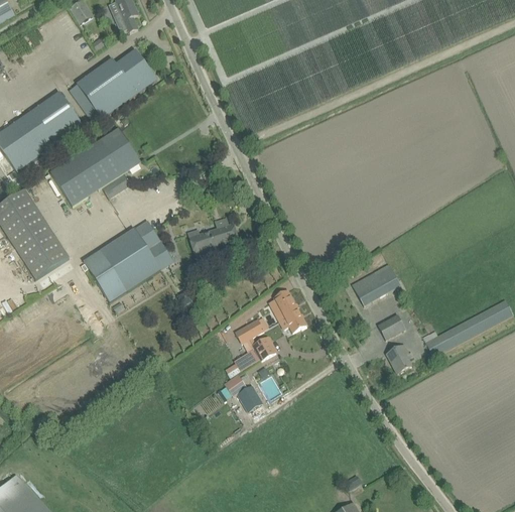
[(0,20),(14,13),(6,0),(0,0),(0,20)]
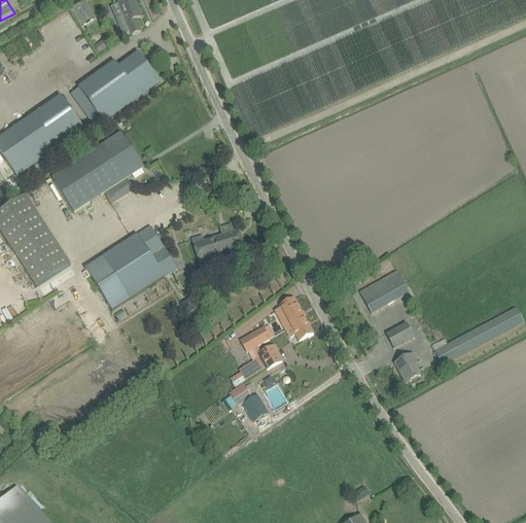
[(81,0),(70,7),(80,24),(95,14),(85,0),(81,0)]
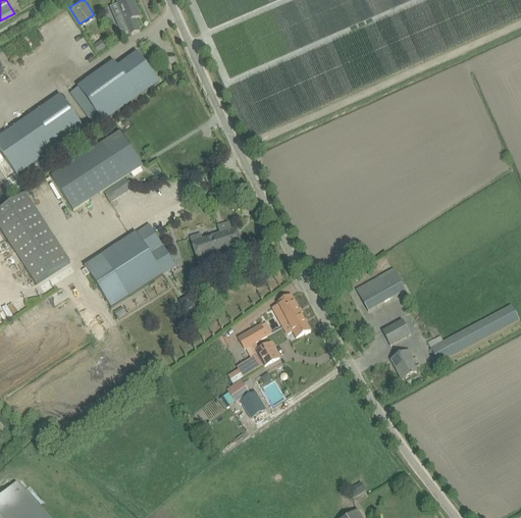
[(116,14),(114,15),(119,28),(122,28),(123,31),(129,28),(131,32),(139,28),(134,16),(140,13),(134,0),(116,0),(122,11),(116,14)]
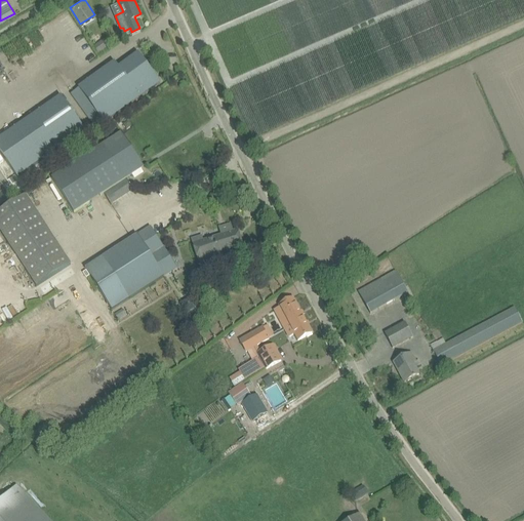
[(97,51),(109,44),(104,36),(92,43),(97,51)]
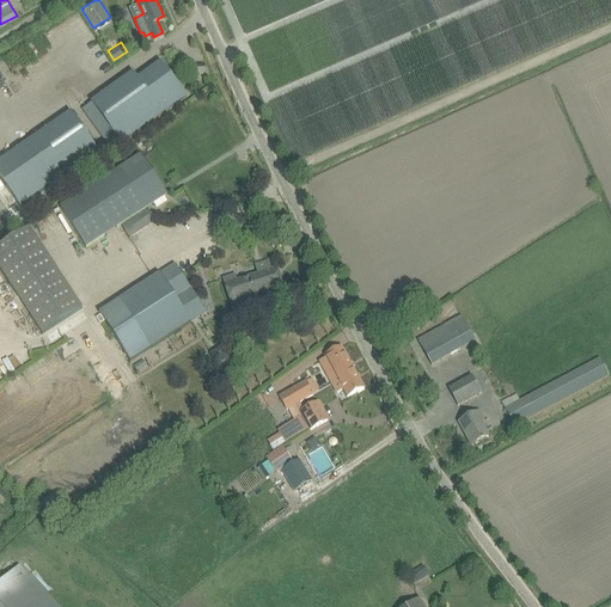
[(133,69),(91,98),(121,140),(185,93),(160,59),(138,75),(133,69)]
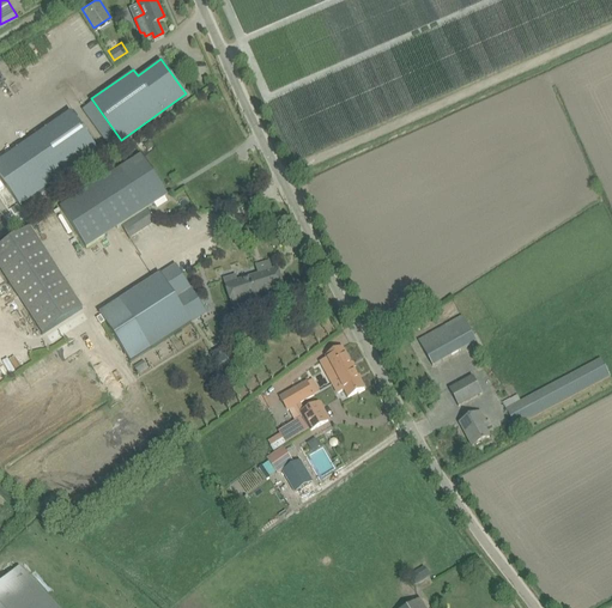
[(71,109),(0,158),(0,174),(19,202),(98,149),(77,117),(71,109)]
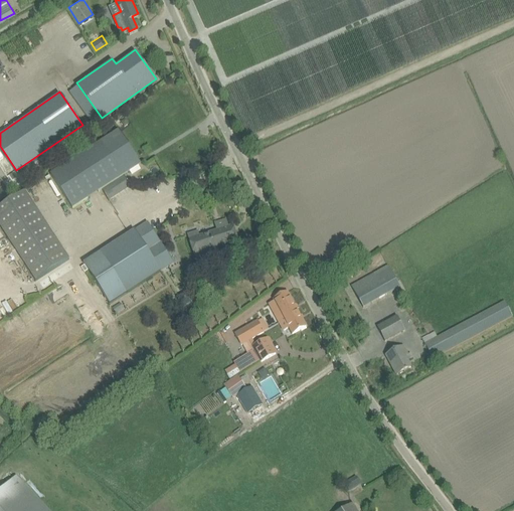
[(109,197),(130,183),(123,172),(140,161),(119,127),(50,171),(72,205),(102,186),(109,197)]
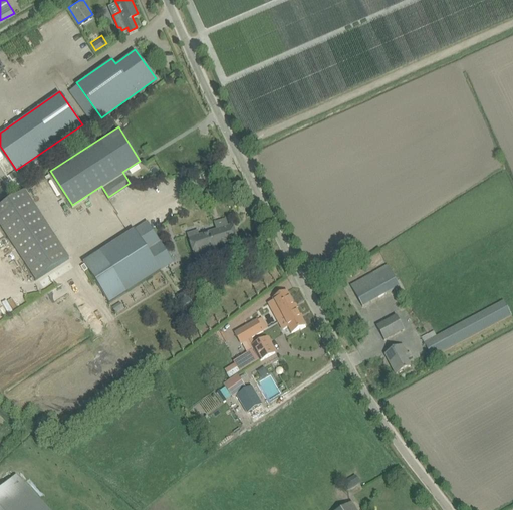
[(0,224),(35,277),(69,255),(25,187),(0,203),(0,224)]
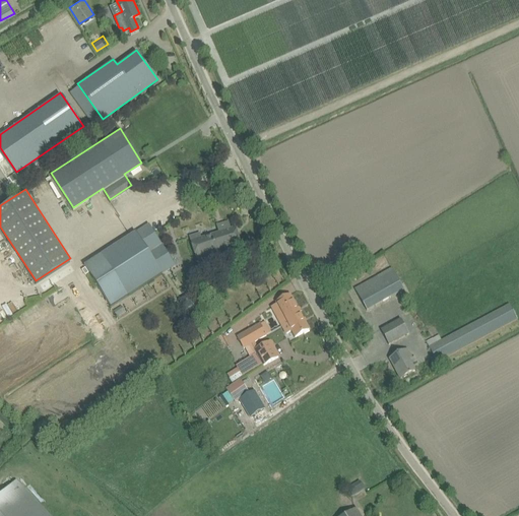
[(230,226),(228,218),(215,222),(218,230),(200,236),(199,231),(189,234),(190,239),(196,256),(241,242),(235,224),(230,226)]
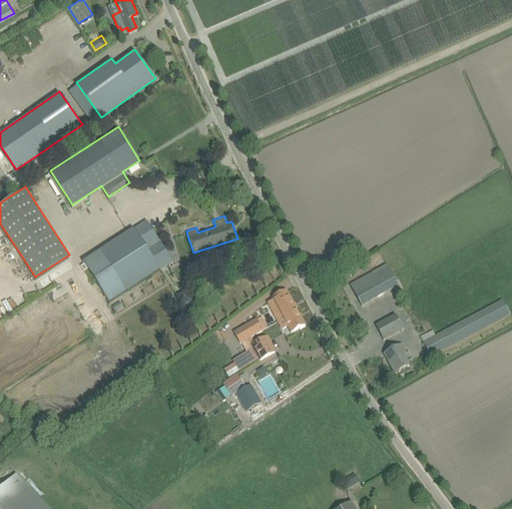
[(99,247),(82,259),(108,300),(125,289),(159,267),(158,265),(171,257),(146,218),(134,227),(133,225),(99,247)]
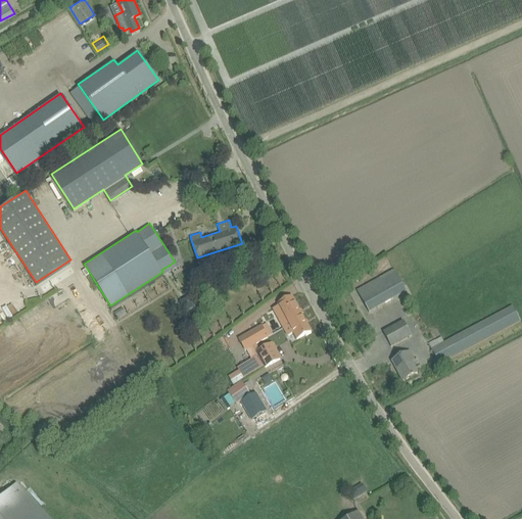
[(393,267),(356,287),(368,310),(406,288),(393,267)]
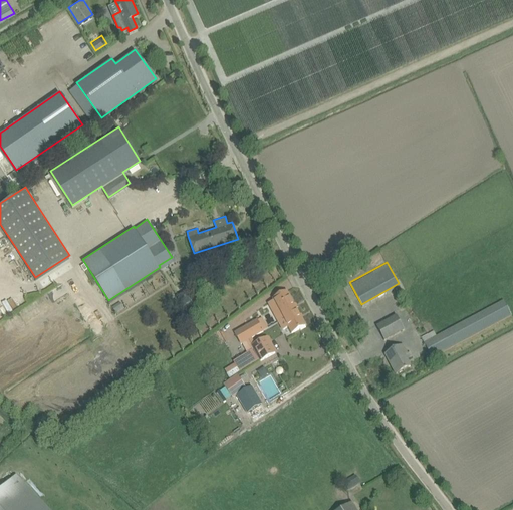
[(278,318),(283,315),(297,307),(286,288),(272,295),(273,297),(268,300),(278,318)]
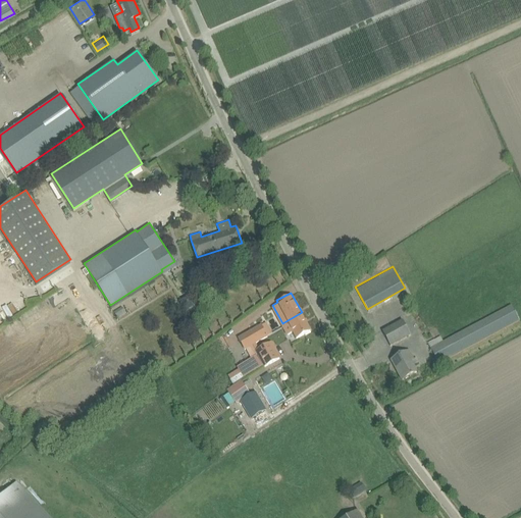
[(427,340),(437,360),(519,316),(511,302),(443,339),(439,333),(427,340)]
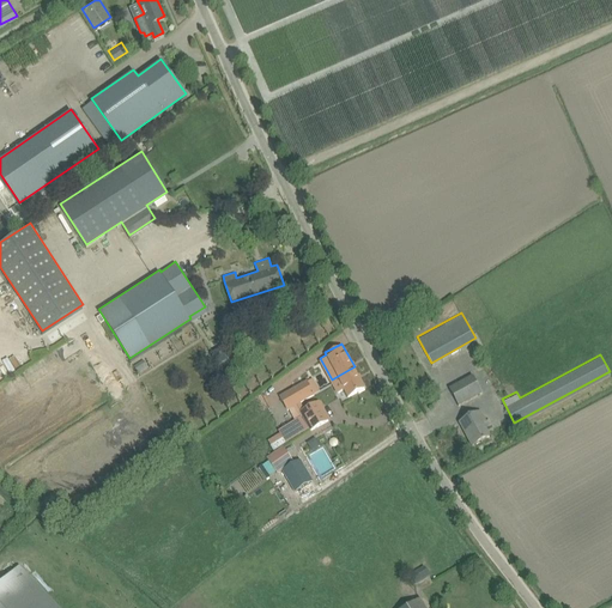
[(141,357),(133,363),(137,369),(146,363),(141,357)]
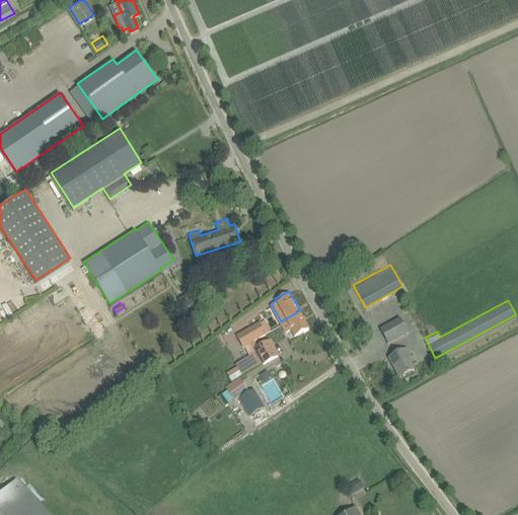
[(294,333),(308,325),(300,310),(286,318),(281,321),(285,329),(290,326),(294,333)]
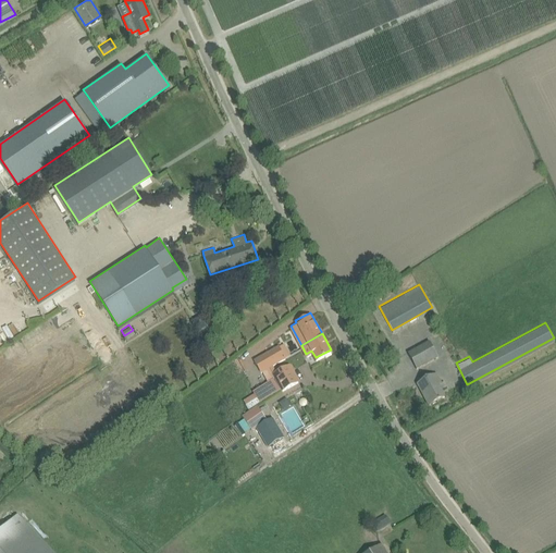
[(407,349),(416,366),(437,354),(429,338),(407,349)]
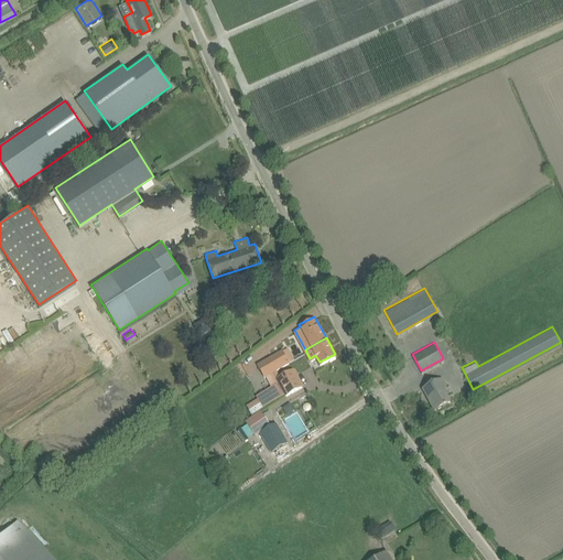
[(281,347),(256,363),(258,366),(263,375),(264,374),(270,384),(277,380),(274,376),(275,376),(272,369),(275,367),(288,361),(284,353),(281,348),(281,347)]
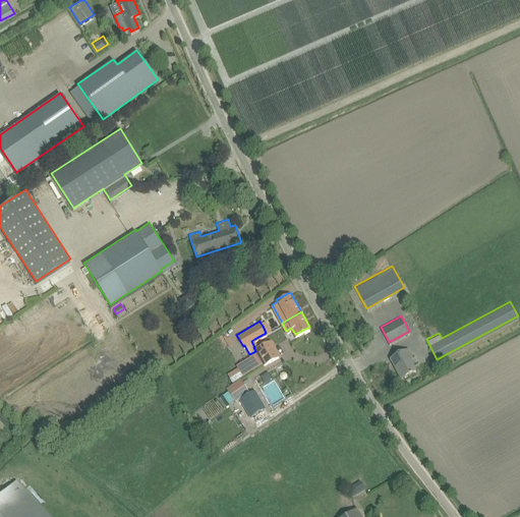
[(254,347),(253,347),(255,351),(262,361),(263,363),(279,353),(270,338),(257,345),(254,347)]
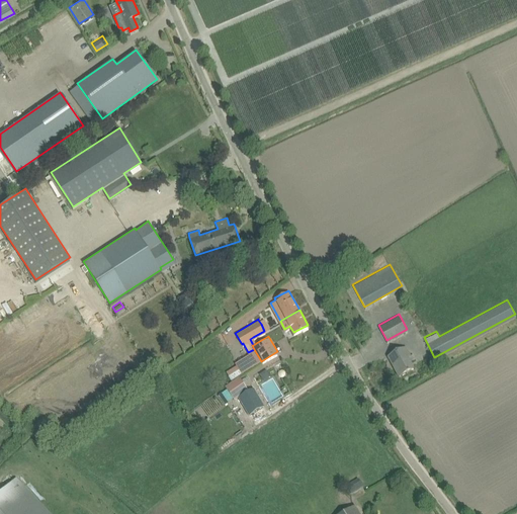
[(413,365),(406,354),(409,352),(405,344),(386,354),(388,355),(390,354),(396,364),(394,365),(399,373),(413,365)]
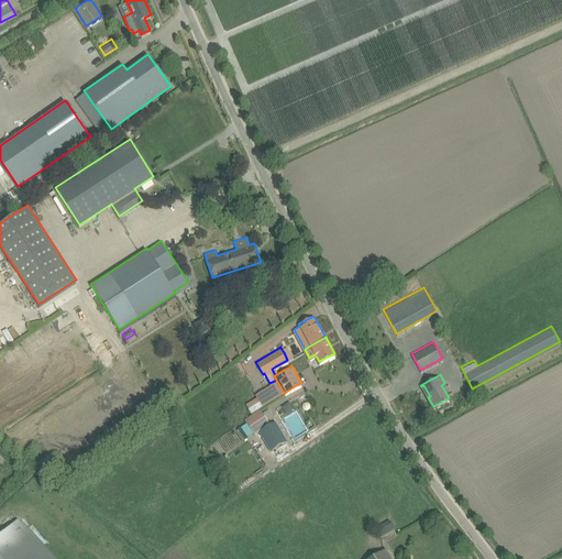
[(251,410),(262,404),(259,399),(248,406),(251,410)]
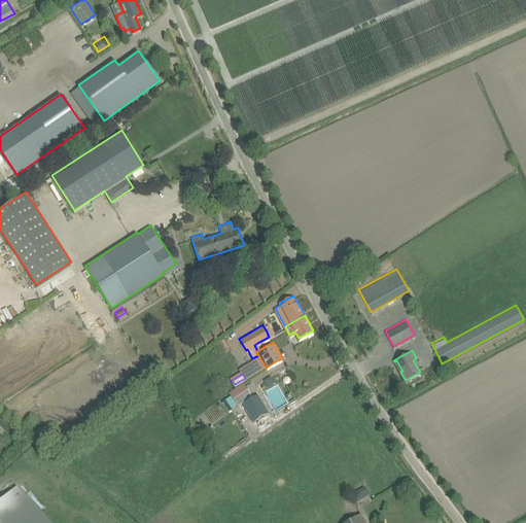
[(236,401),(249,391),(242,381),(229,390),(236,401)]
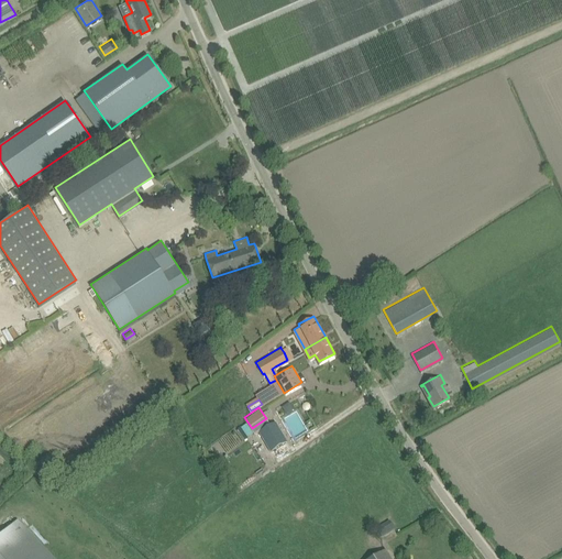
[(263,426),(263,427),(259,429),(270,449),(286,439),(274,419),(270,423),(263,426)]
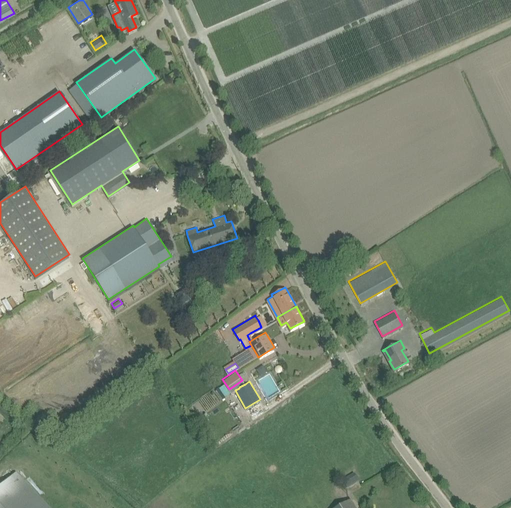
[(219,385),(215,388),(221,397),(225,394),(219,385)]
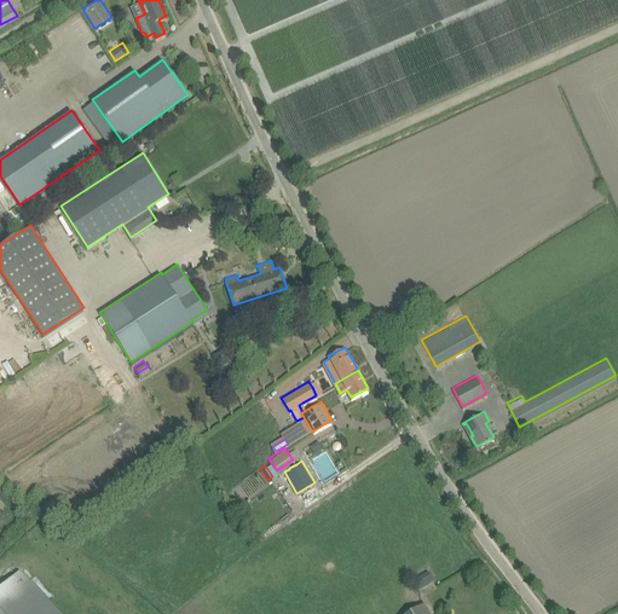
[(0,613),(62,613),(18,567),(0,584),(0,613)]
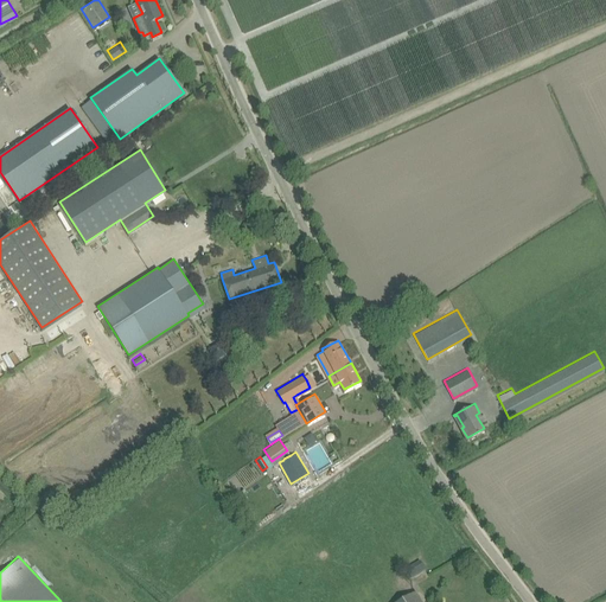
[(420,558),(406,567),(410,574),(423,564),(421,561),(420,558)]
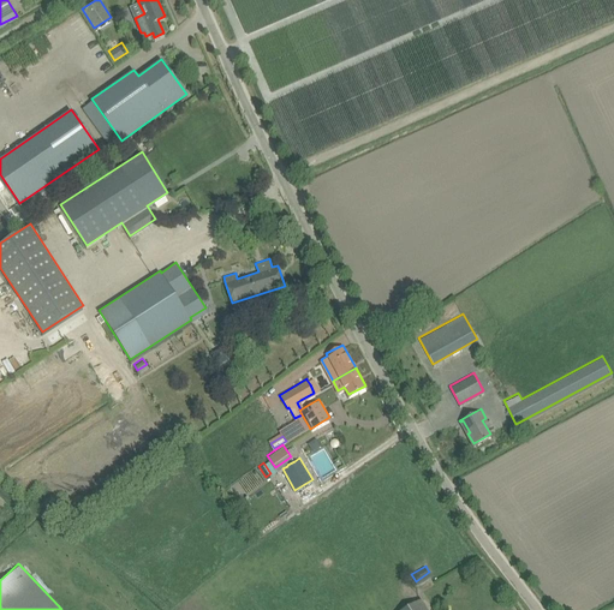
[(428,609),(421,597),(398,609),(428,609)]
